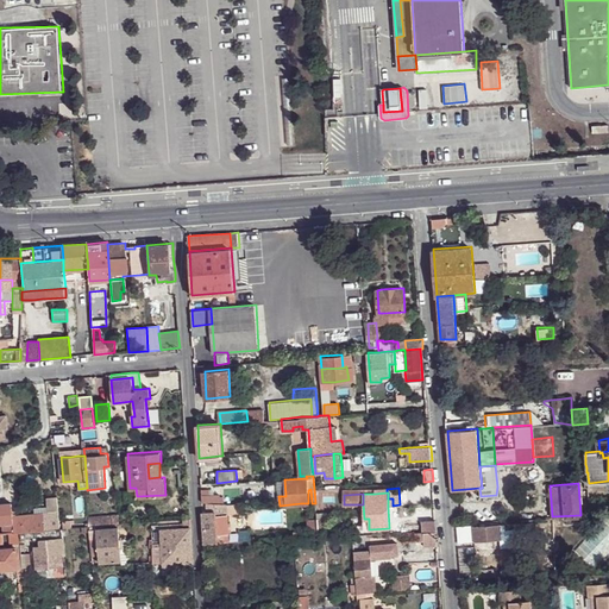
[(33,532),(61,528),(58,497),(49,498),(50,507),(50,513),(44,514),(13,515),(13,509),(12,502),(0,502),(0,525),(2,525),(4,533),(8,533),(14,533),(20,532),(30,531),(33,532)]
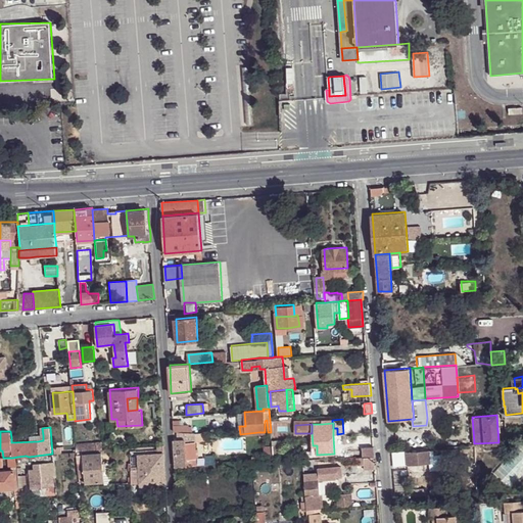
[(178,438),(175,438),(176,466),(187,465),(196,465),(195,441),(194,441),(193,432),(189,431),(178,431),(178,438)]
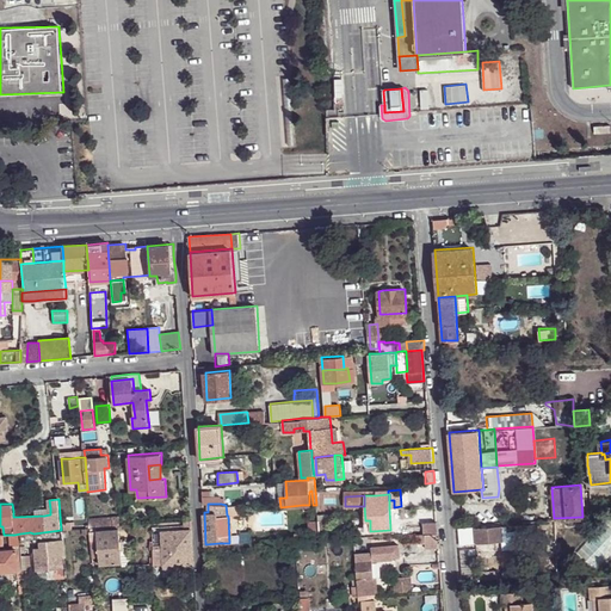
[(112,518),(90,519),(91,528),(113,525),(112,518)]
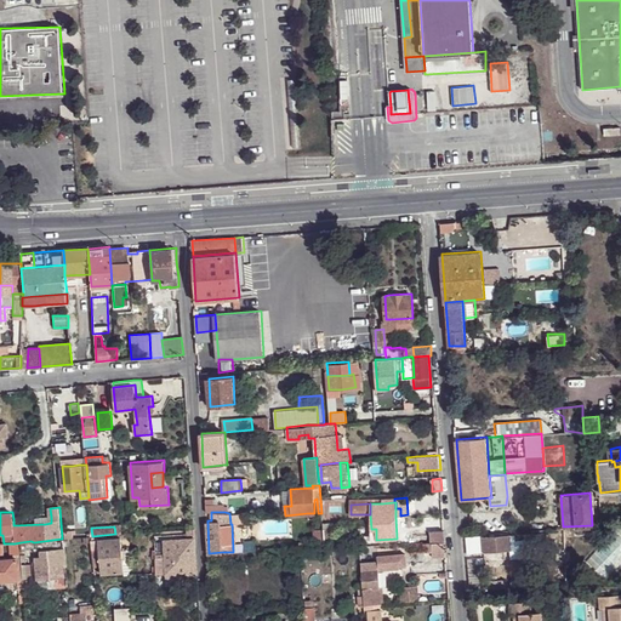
[(313,529),(314,546),(324,545),(324,540),(323,528),(313,529)]
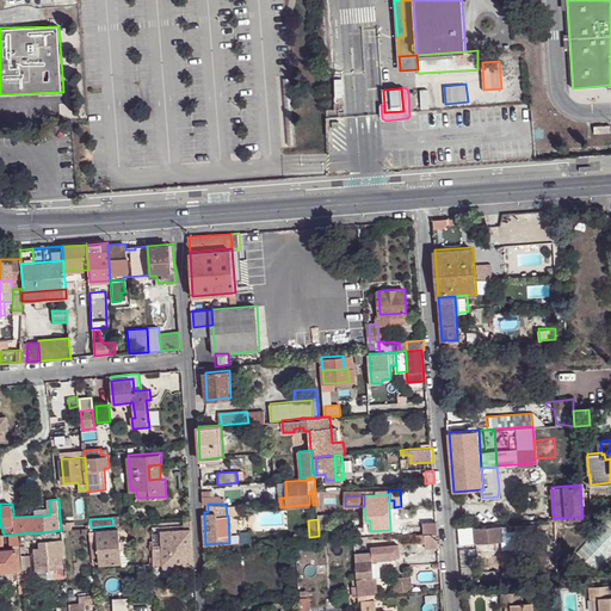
[(424,522),(425,534),(438,534),(437,522),(424,522)]
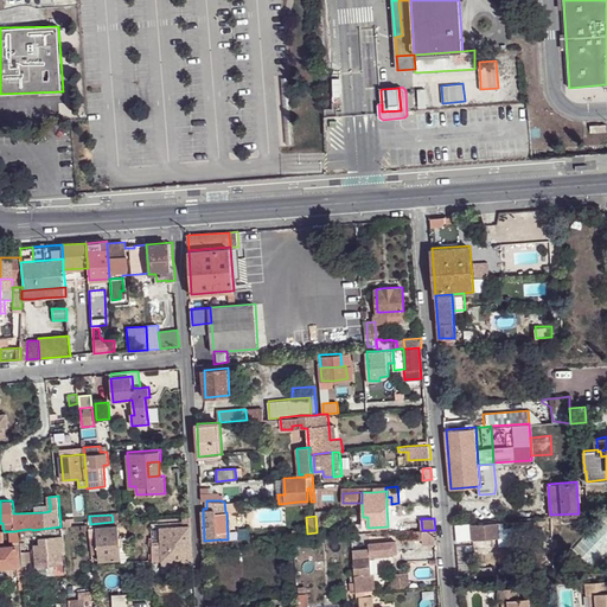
[(473,538),(472,524),(472,523),(454,524),(455,541),(473,538)]
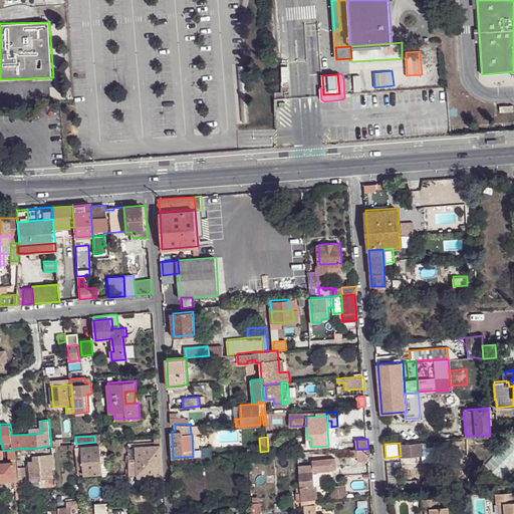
[(400,444),(401,456),(423,455),(423,449),(422,443),(400,444)]
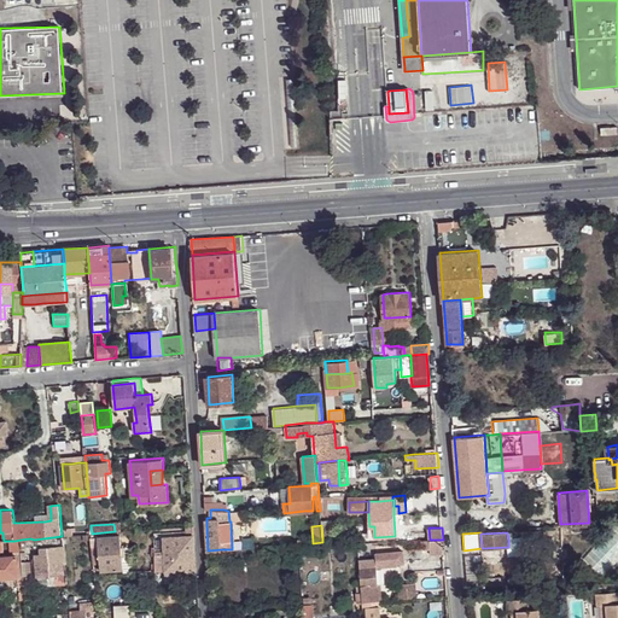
[(98,536),(99,549),(100,558),(100,564),(101,570),(124,569),(123,554),(121,534),(98,536)]
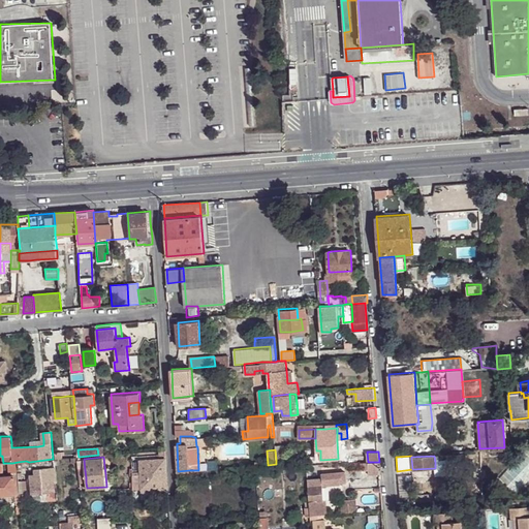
[(158,458),(141,460),(141,464),(142,488),(154,488),(167,487),(165,458),(164,458),(158,458)]
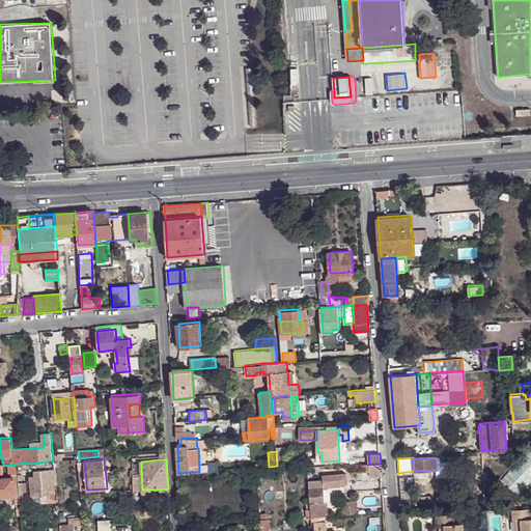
[(42,503),(56,502),(54,481),(57,482),(55,460),(53,460),(29,464),(29,471),(35,470),(35,475),(30,475),(31,495),(32,503),(42,503)]
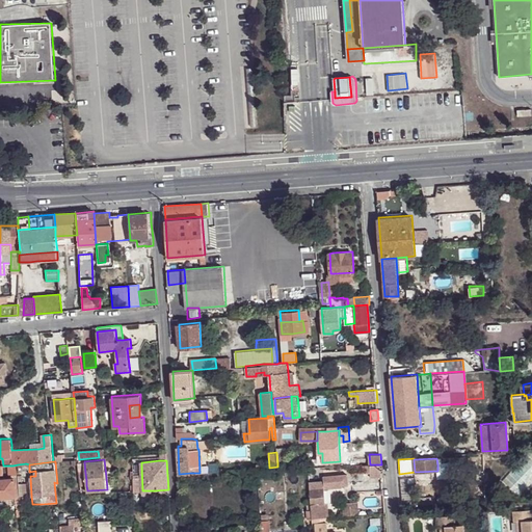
[(370,477),(383,477),(382,464),(381,464),(370,464),(370,477)]
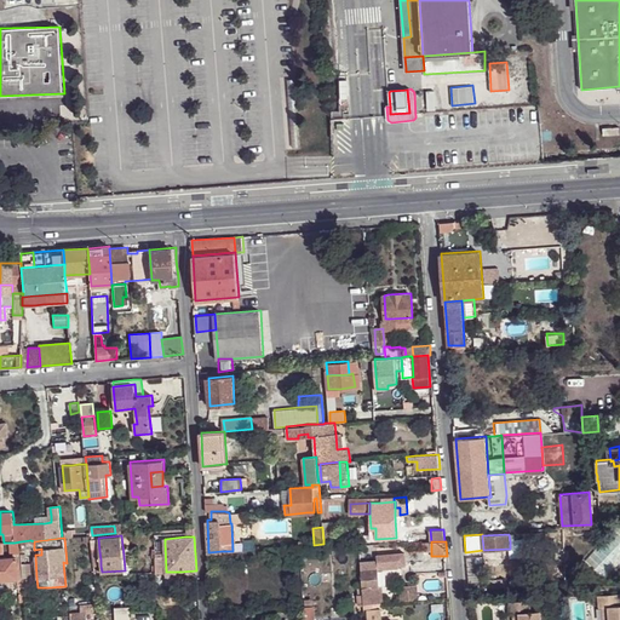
[(166,572),(165,544),(155,544),(158,572),(159,572),(166,572)]
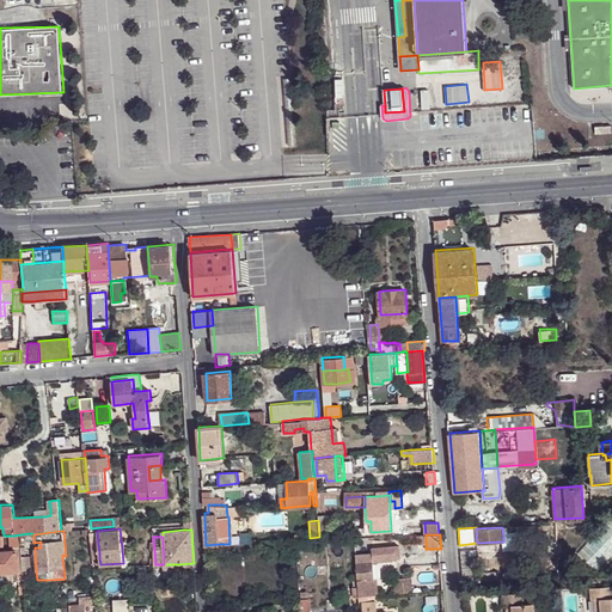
[(30,540),(20,540),(22,546),(22,551),(25,552),(25,546),(31,546),(30,540)]
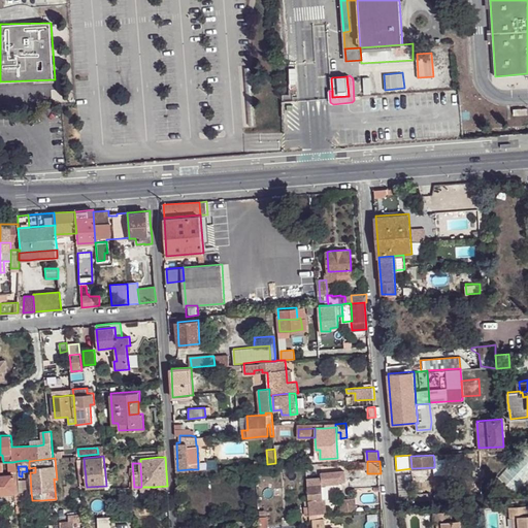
[(321,472),(322,477),(322,483),(326,483),(326,484),(339,483),(339,482),(347,481),(345,470),(321,472)]
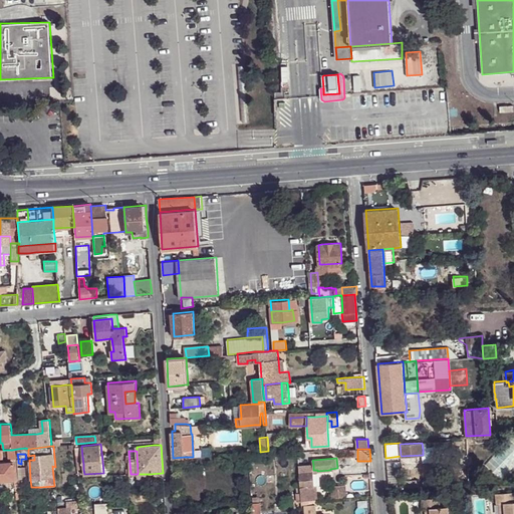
[(386,462),(389,491),(402,490),(400,461),(386,462)]
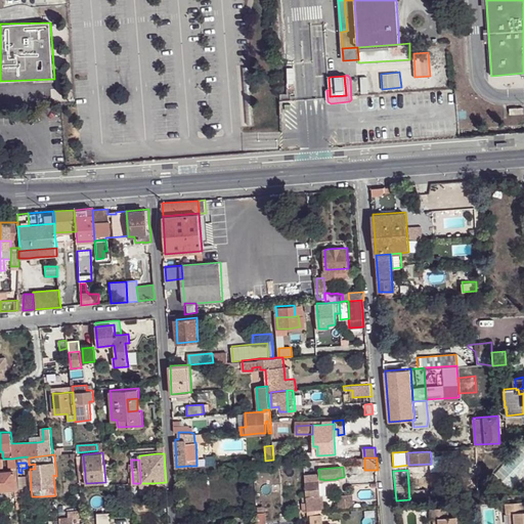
[(14,471),(0,471),(0,490),(15,489),(14,471)]
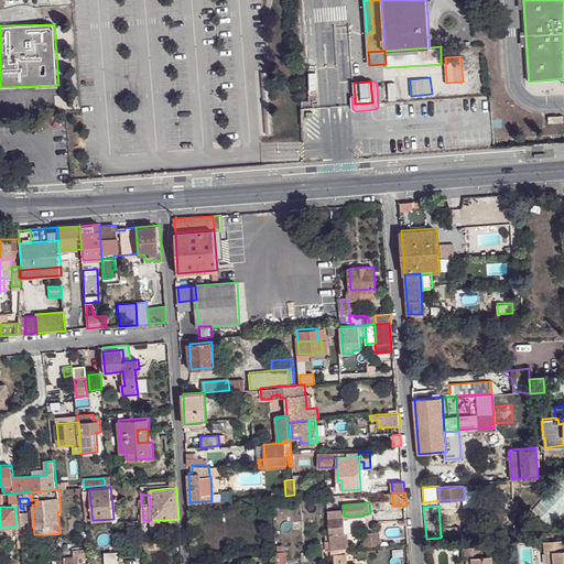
[(30,512),(21,512),(22,525),(30,524),(30,512)]
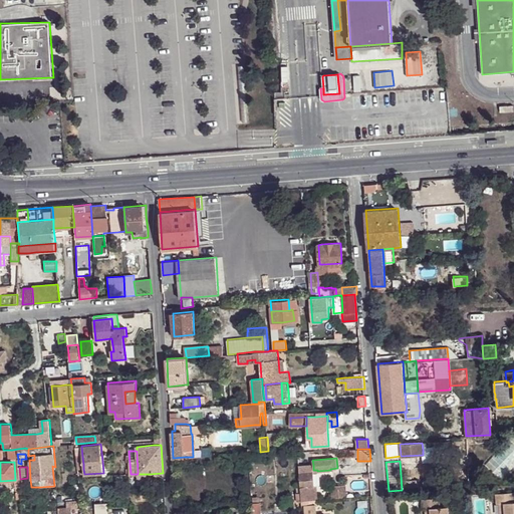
[(313,471),(299,472),(300,487),(307,487),(314,486),(313,472),(313,471)]
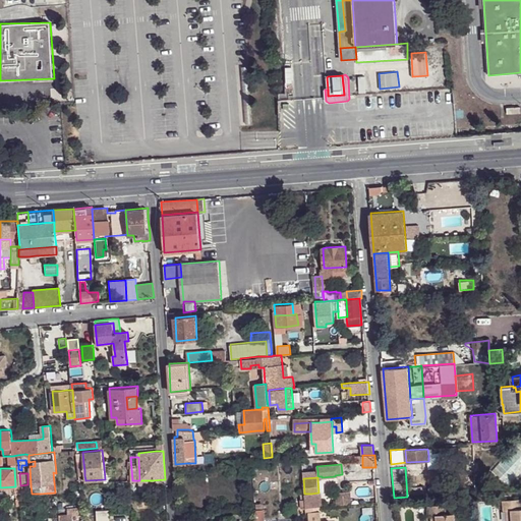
[(165,479),(152,480),(152,489),(153,494),(153,495),(164,494),(166,485),(166,479),(165,479)]
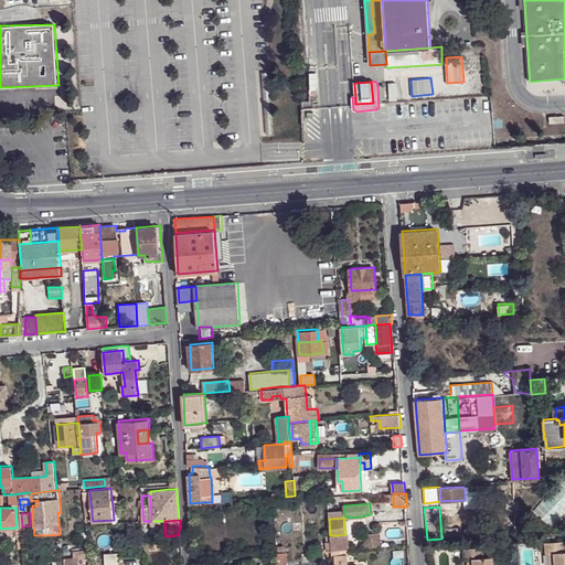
[(152,531),(164,531),(164,521),(151,521),(151,523),(152,531)]
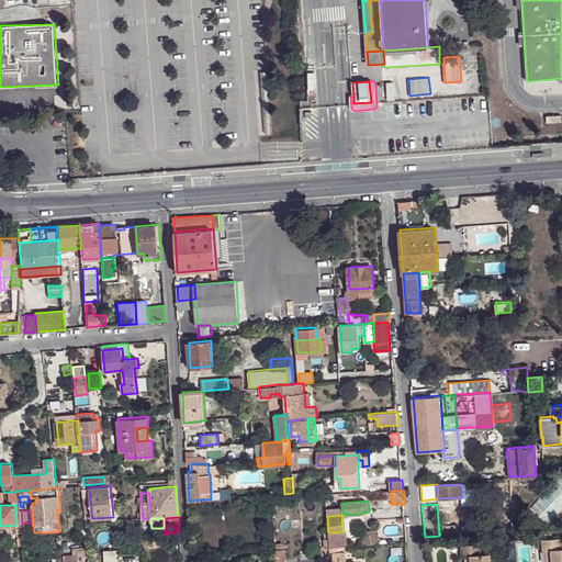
[(152,528),(150,520),(147,520),(148,532),(165,532),(164,528),(152,528)]
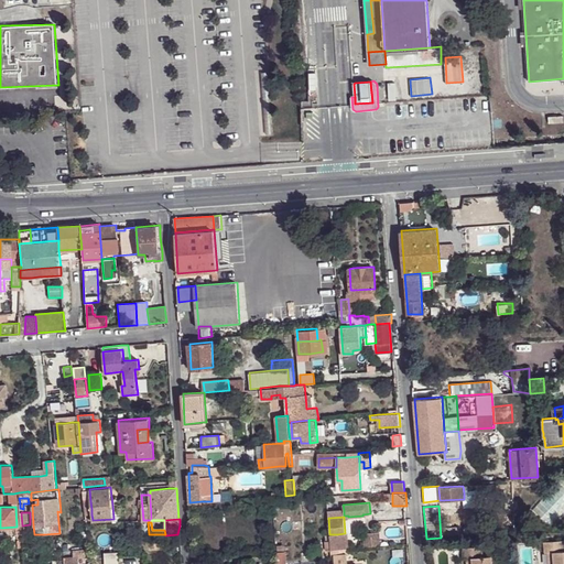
[(366,546),(376,545),(375,532),(365,532),(366,546)]
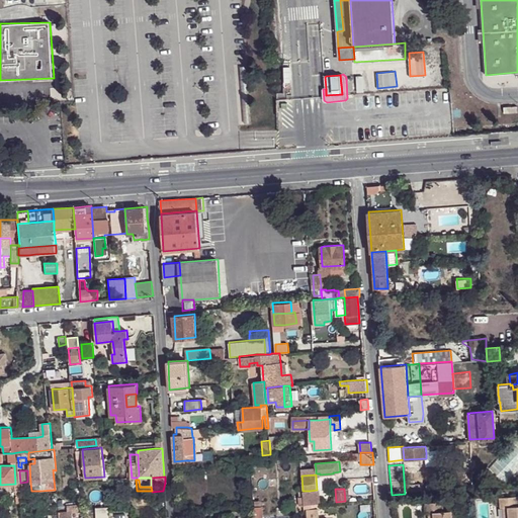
[(310,491),(311,504),(322,503),(322,502),(321,502),(316,502),(315,497),(318,497),(318,492),(317,490),(310,491)]
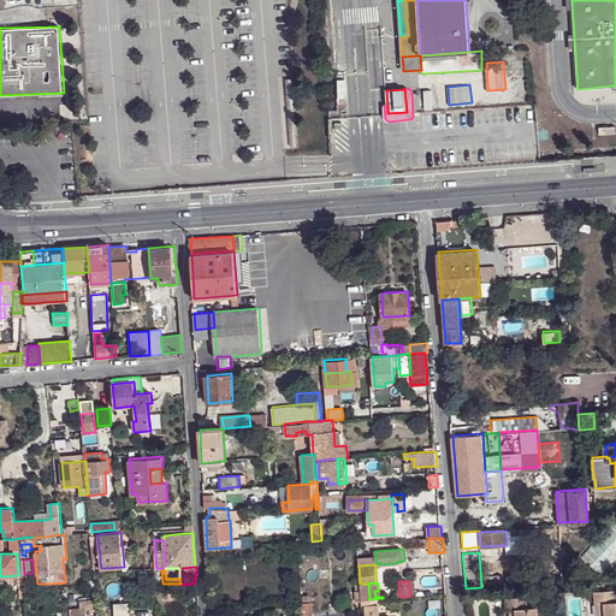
[(615,590),(592,591),(593,603),(597,603),(603,603),(603,615),(615,615),(615,600),(615,590)]
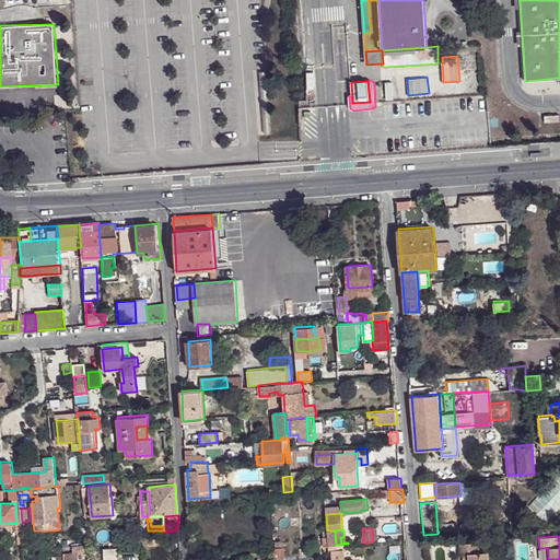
[(478,541),(458,544),(458,555),(462,553),(467,553),(467,559),(488,559),(488,551),(479,552),(478,541)]
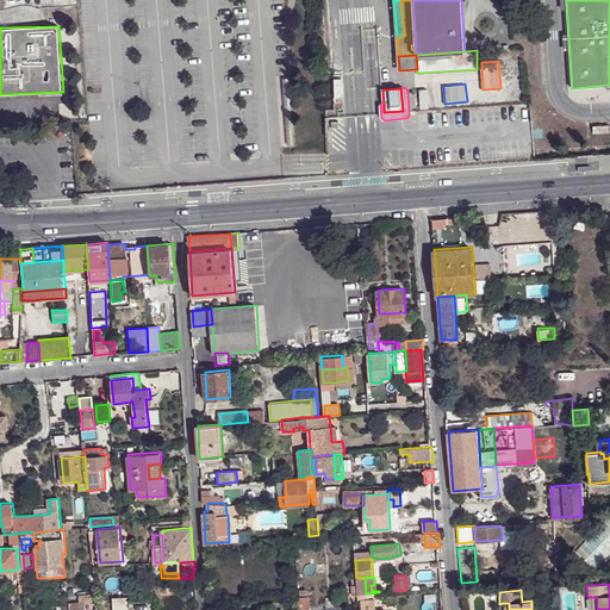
[(113,609),(128,609),(129,597),(113,597),(113,609)]
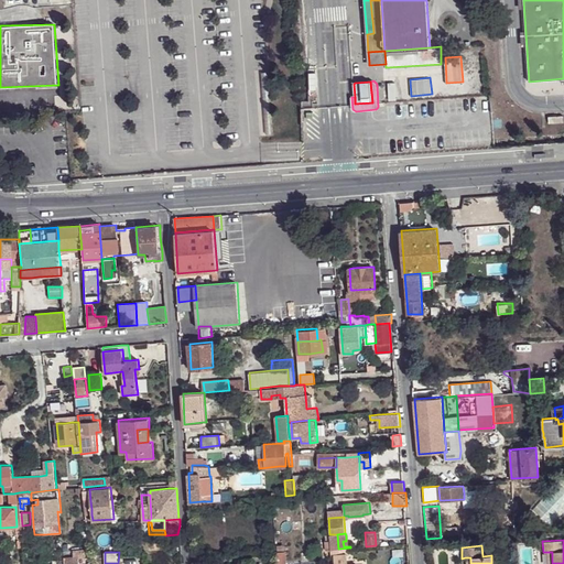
[(277,563),(285,563),(285,554),(277,555),(277,563)]
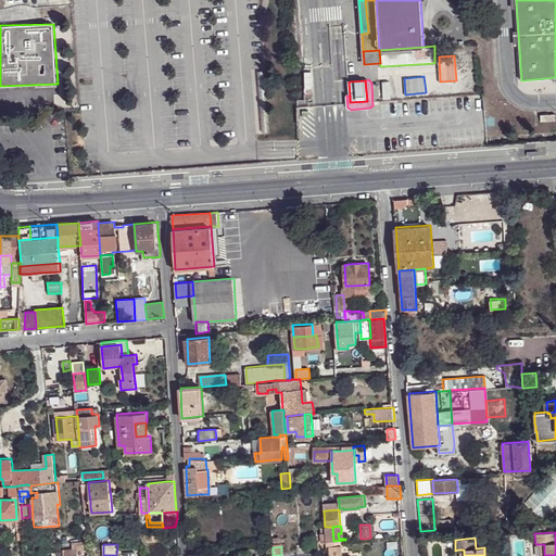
[(329,555),(342,555),(342,546),(329,547),(329,555)]
